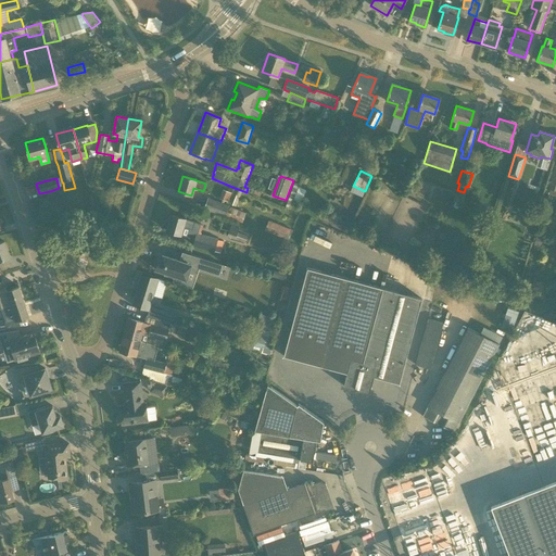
[(293,199),(293,200),(301,202),(306,190),(299,187),(295,194),(293,199)]
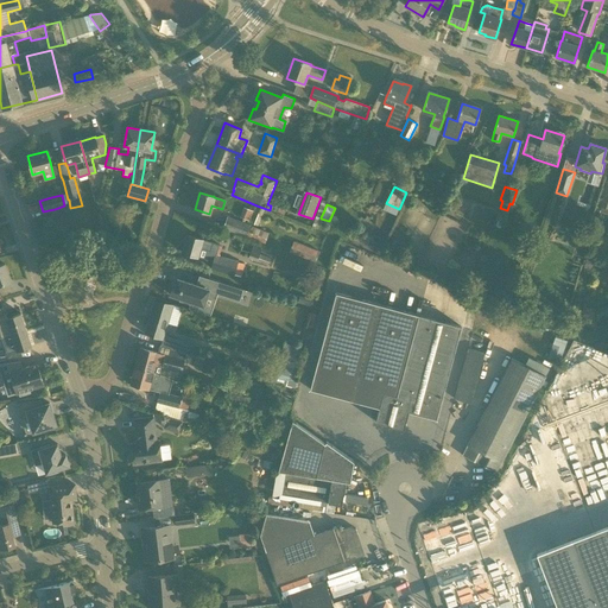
[(255,207),(249,222),(258,226),(265,209),(255,207)]
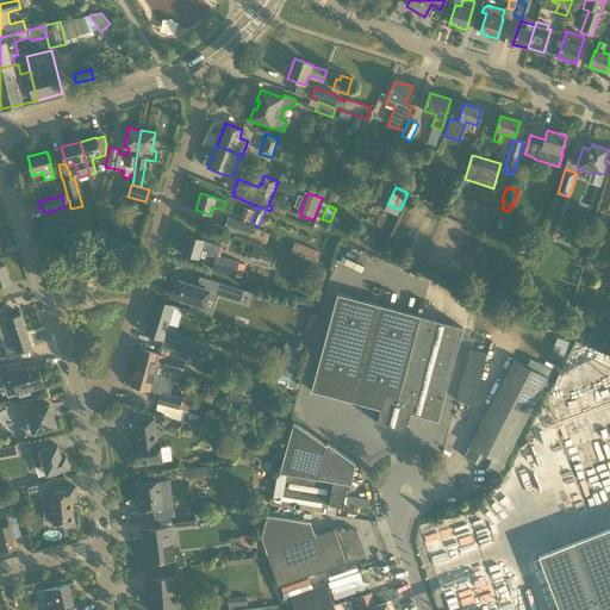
[(244,209),(241,218),(250,222),(254,212),(244,209)]
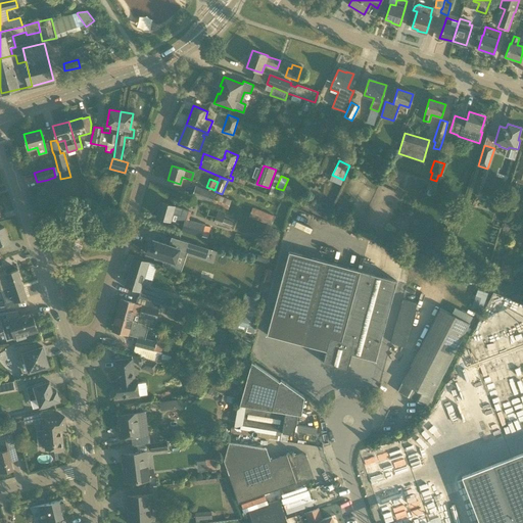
[(231,200),(216,194),(196,187),(192,196),(211,203),(228,209),(231,200)]
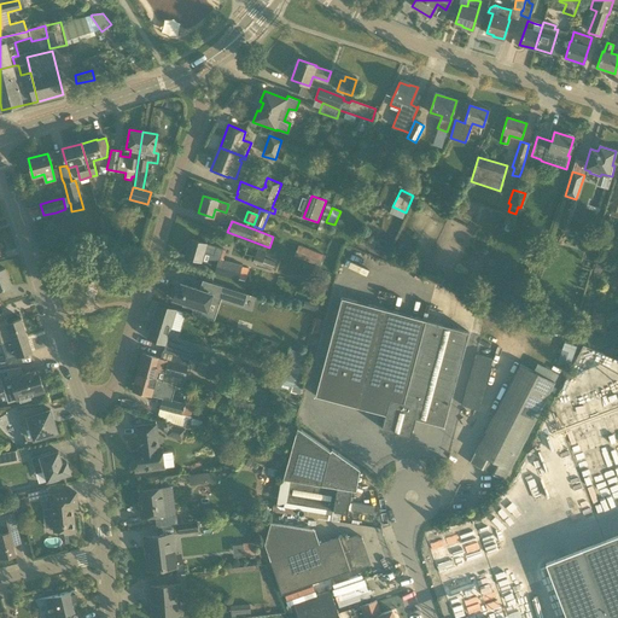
[(207,244),(190,239),(185,257),(200,261),(217,266),(215,274),(238,280),(238,279),(245,281),(249,268),(242,267),(220,261),(221,257),(223,249),(207,244)]
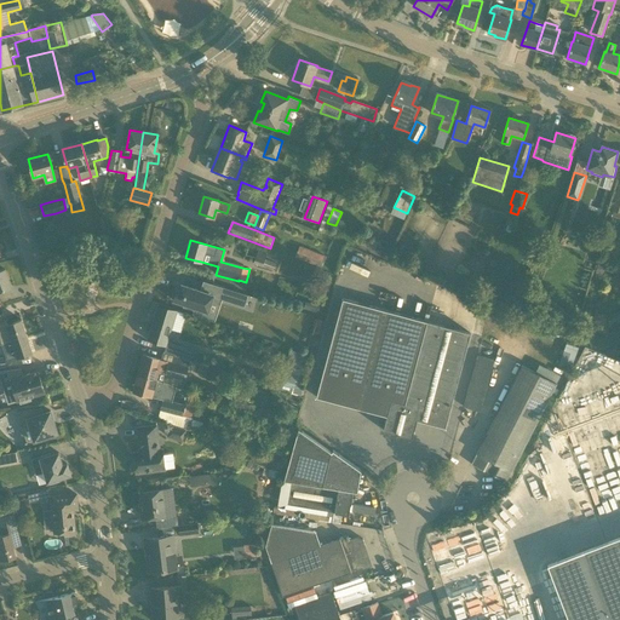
[(326,257),(299,246),(296,257),(321,268),(326,257)]
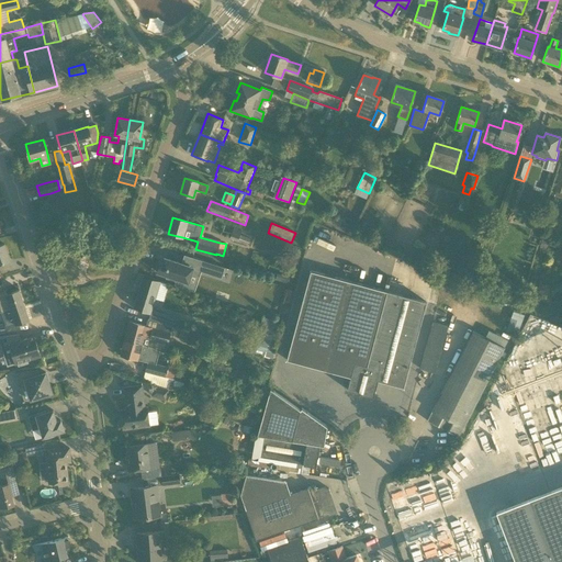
[(234,227),(229,239),(237,243),(238,242),(247,245),(249,239),(240,236),(243,231),(234,227)]
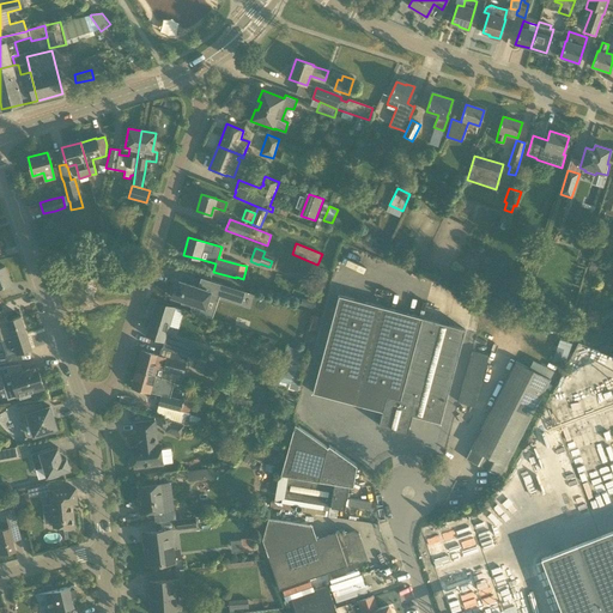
[(0,287),(11,284),(5,266),(0,267),(0,287)]
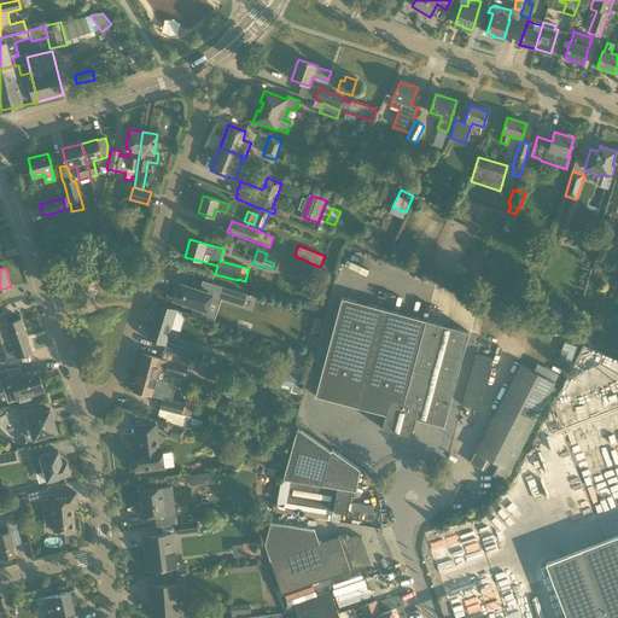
[(176,289),(173,299),(184,303),(182,307),(193,310),(192,314),(204,318),(213,295),(181,284),(179,290),(176,289)]
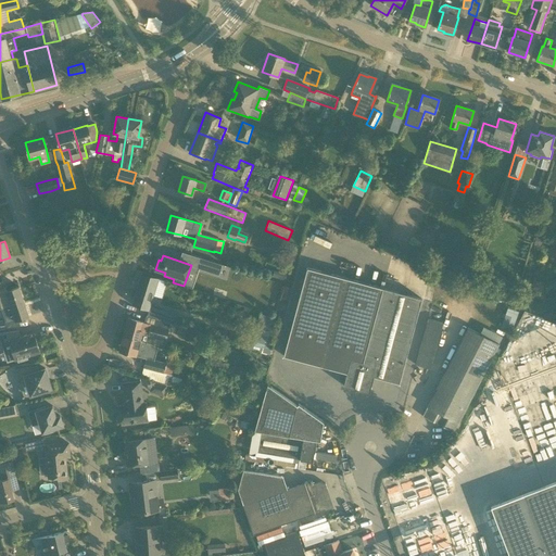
[(200,258),(197,269),(219,276),(223,266),(200,258)]
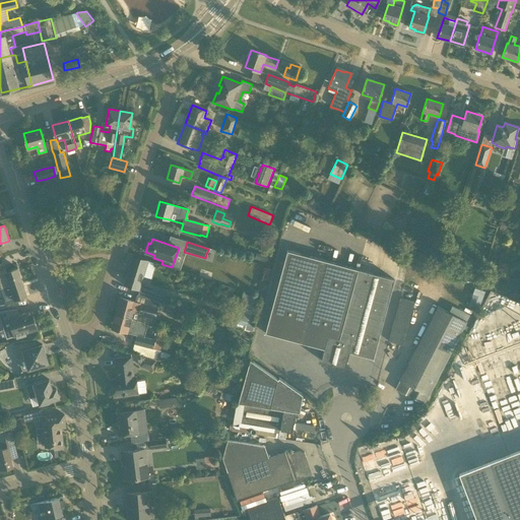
[(373,359),(376,348),(394,280),(358,270),(323,260),(287,251),(265,333),(324,349),(321,361),(345,368),(349,352),(373,359)]
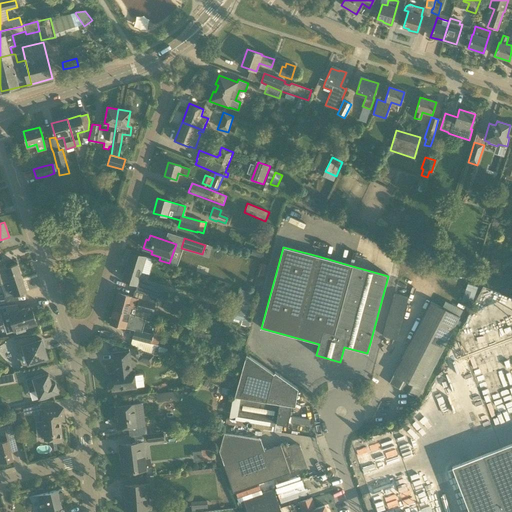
[(146,257),(140,255),(130,252),(121,281),(137,286),(138,282),(146,257)]
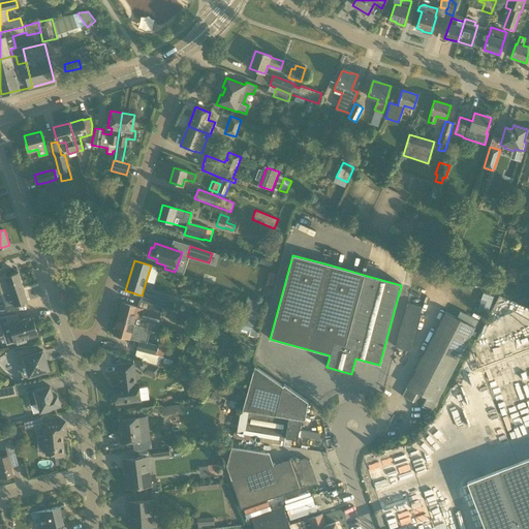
[(0,275),(0,290),(1,294),(2,293),(23,287),(18,273),(8,276),(5,277),(4,274),(0,275)]
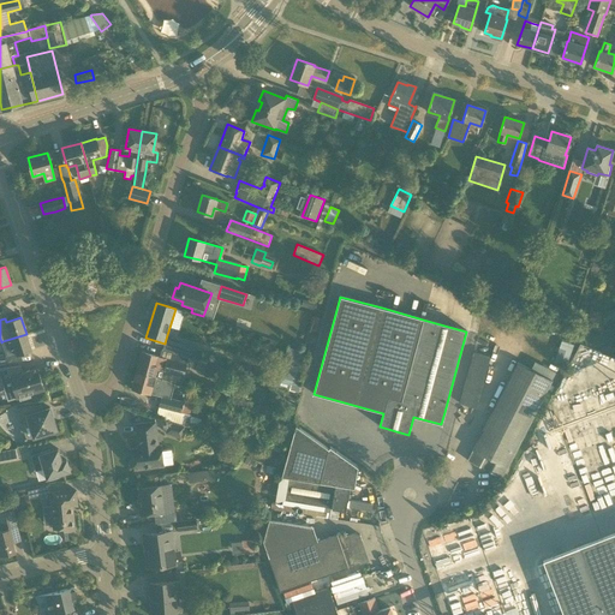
[(33,351),(27,334),(3,341),(7,357),(16,353),(17,356),(33,351)]
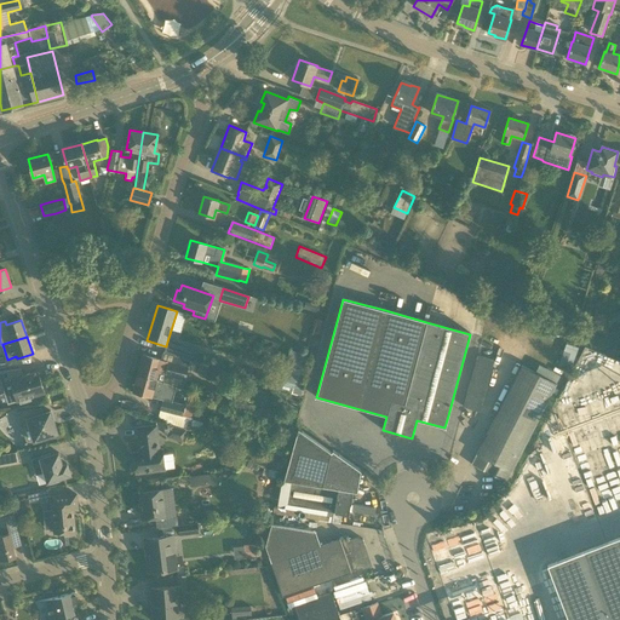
[(166,346),(164,351),(174,355),(178,345),(167,342),(166,346)]
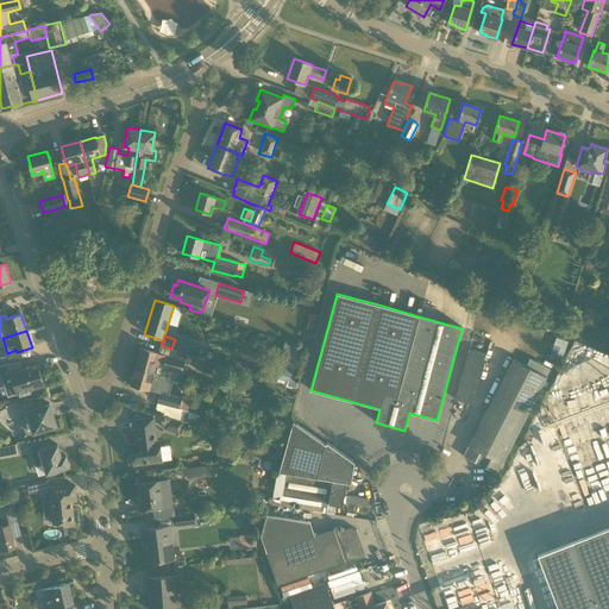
[(564,353),(569,341),(556,337),(552,349),(564,353)]
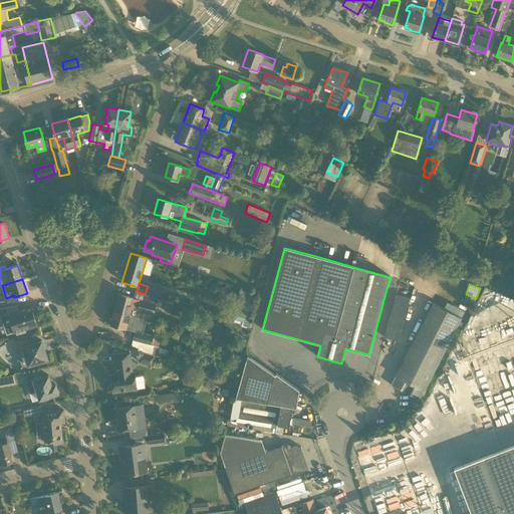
[(158,299),(164,301),(167,291),(155,287),(151,296),(158,299)]
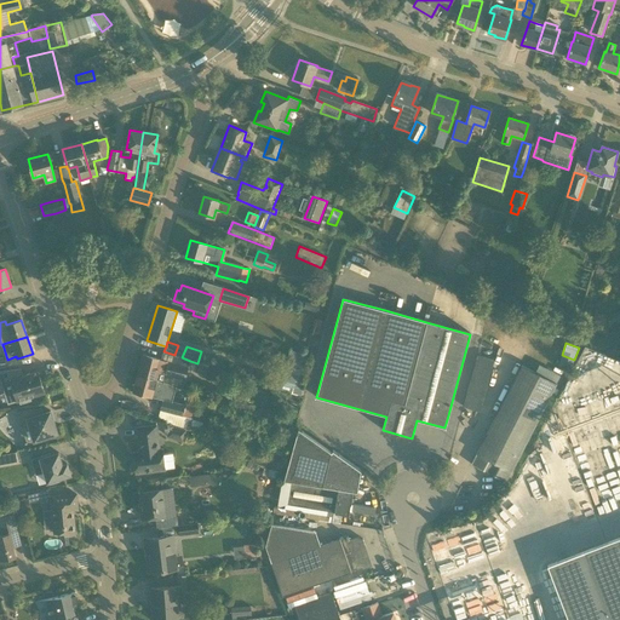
[(276,388),(300,392),(309,354),(286,349),(276,388)]
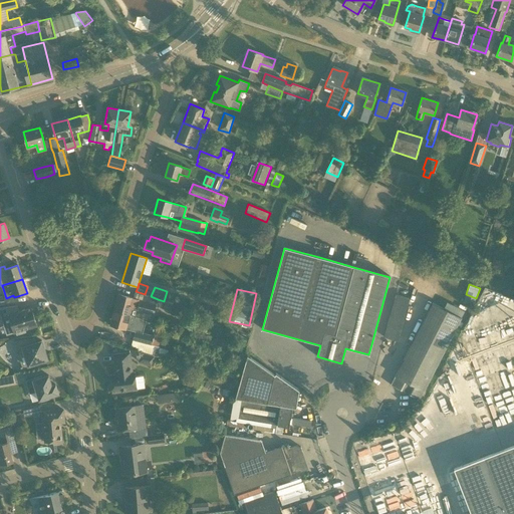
[(118,294),(113,311),(137,317),(139,310),(146,313),(154,314),(158,299),(151,296),(145,294),(136,291),(134,298),(118,294)]
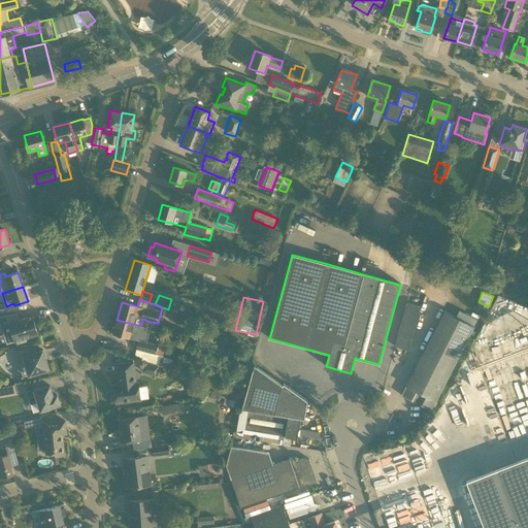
[(409,351),(421,306),(406,302),(394,347),(409,351)]
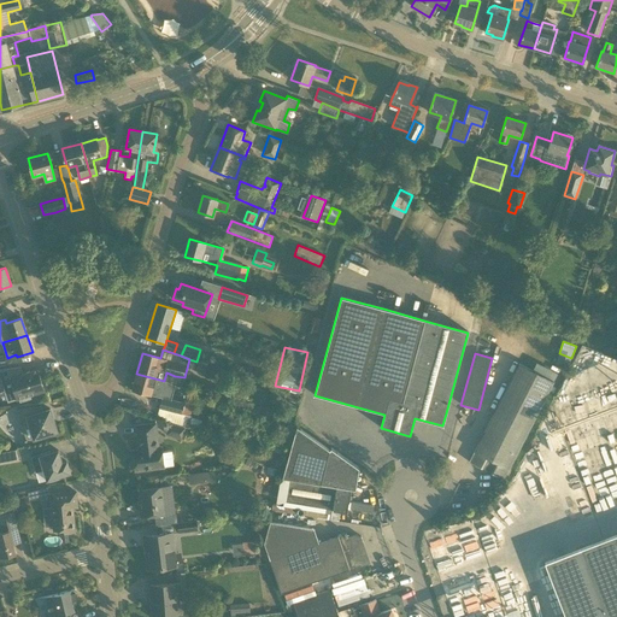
[(504,480),(509,469),(553,382),(518,364),(469,462),(482,469),(483,468),(492,471),(491,474),(504,480)]
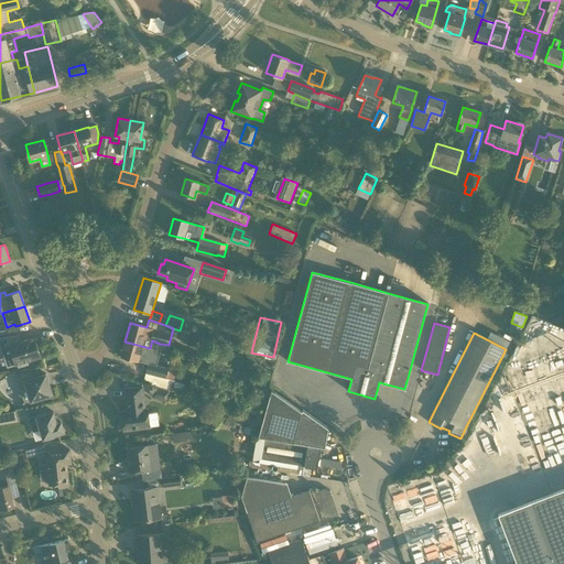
[(0,337),(0,346),(3,359),(12,357),(14,366),(17,365),(18,368),(28,365),(26,361),(41,357),(40,355),(42,354),(40,347),(38,348),(34,338),(32,339),(32,338),(21,342),(19,335),(0,337)]
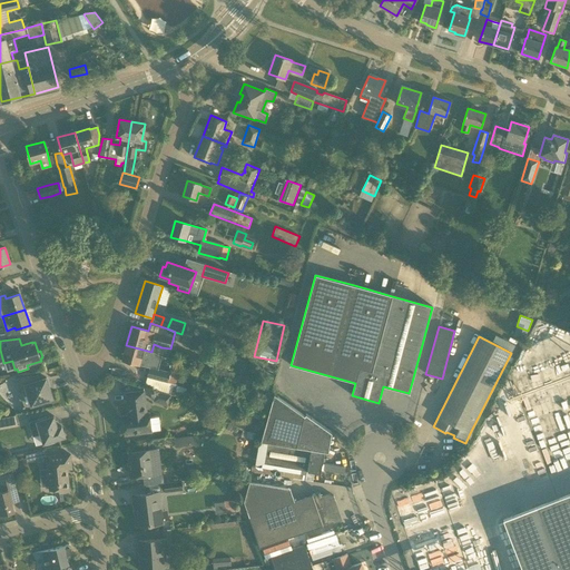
[(126,345),(121,361),(133,364),(145,367),(147,367),(150,367),(153,367),(157,354),(154,353),(151,352),(126,345)]
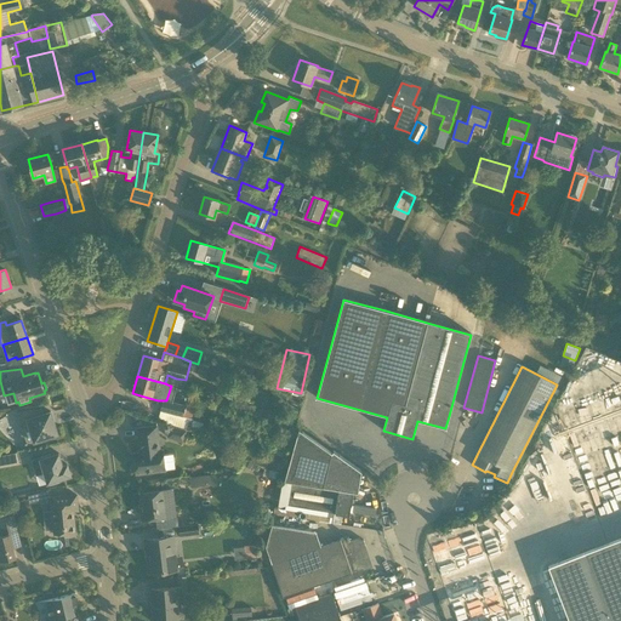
[(183,417),(186,405),(166,400),(164,400),(160,411),(183,417)]
